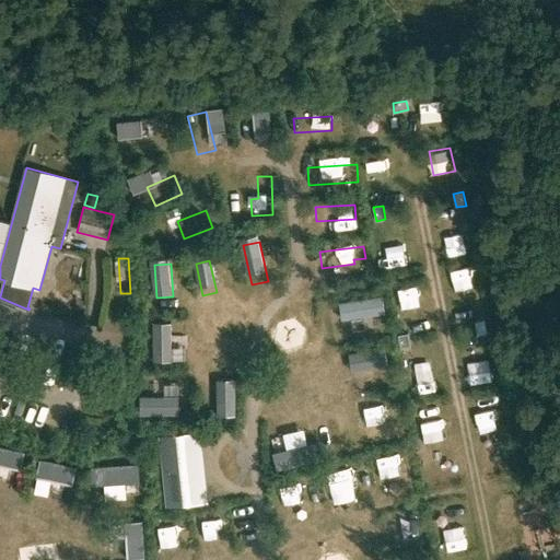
[(422,287),(401,289),(403,312),(423,310),(422,287)]
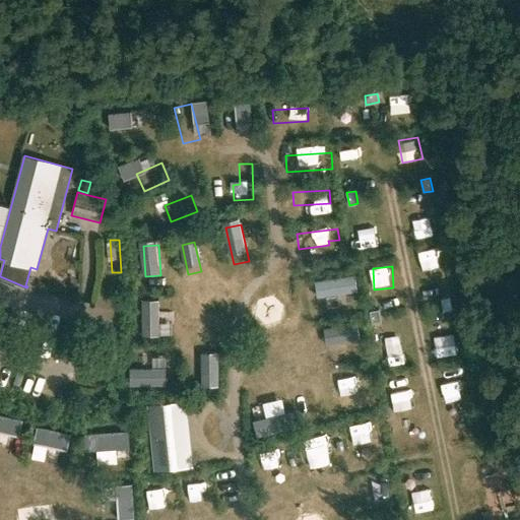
[(322,280),(323,297),(362,295),(361,278),(322,280)]
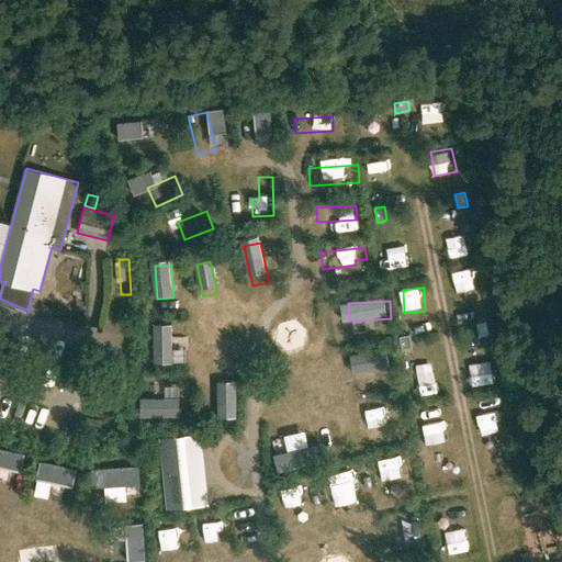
[(486,322),(476,324),(480,337),(489,336),(486,322)]
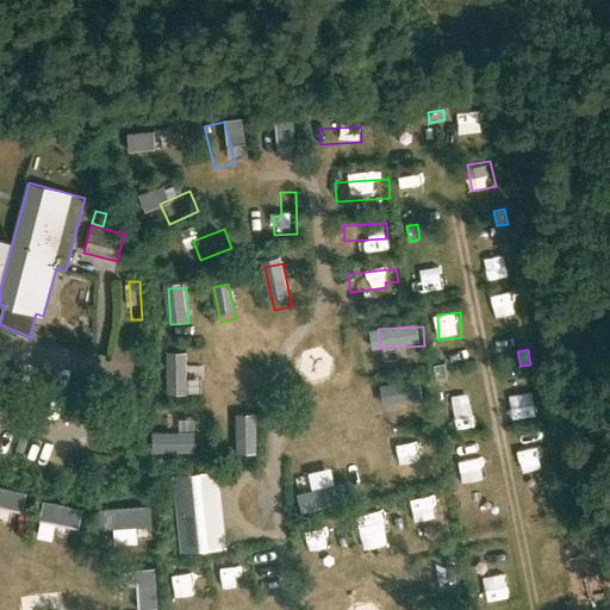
[(305,398),(321,398),(321,356),(305,356),(305,398)]
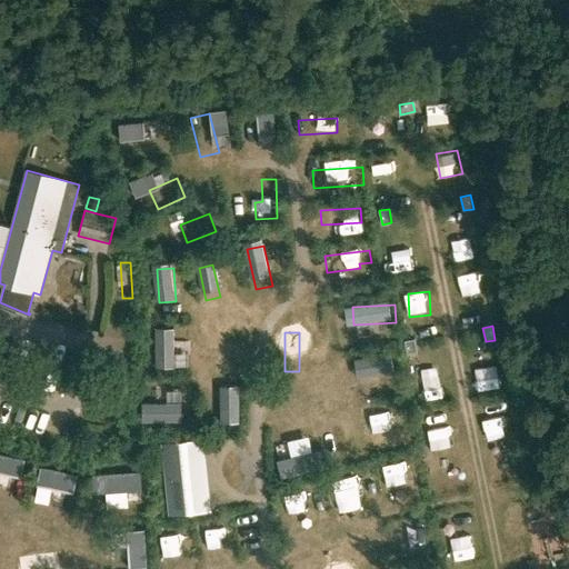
[(415,339),(405,341),(408,355),(417,352),(415,339)]
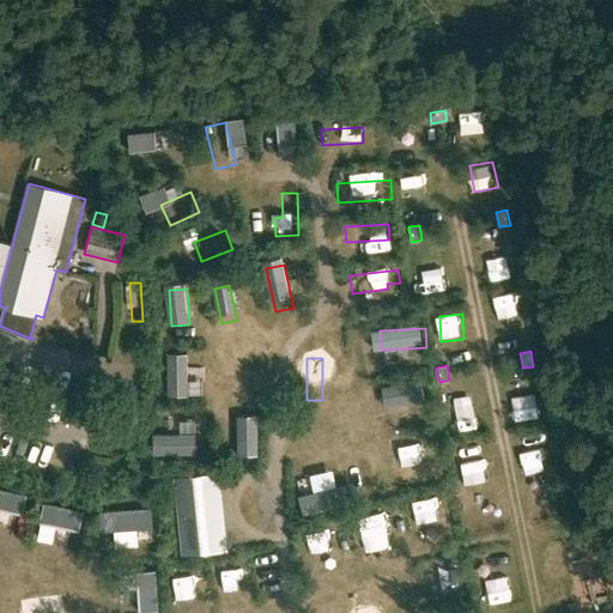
[(169,383),(170,400),(207,399),(207,382),(169,383)]
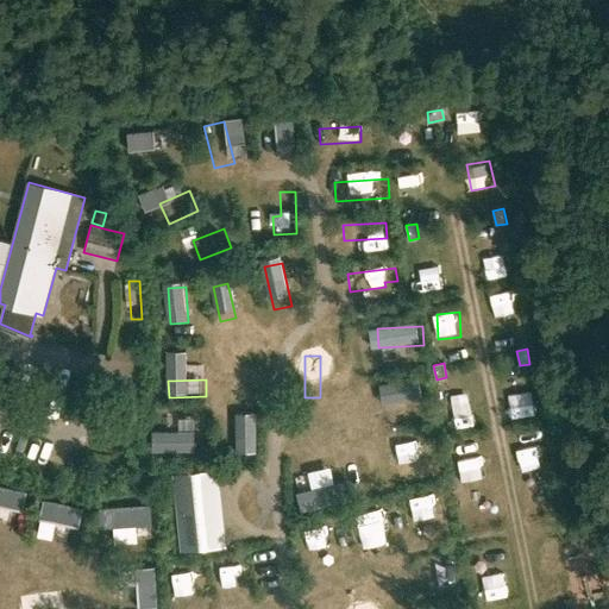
[(377,383),(378,401),(431,399),(429,380),(377,383)]
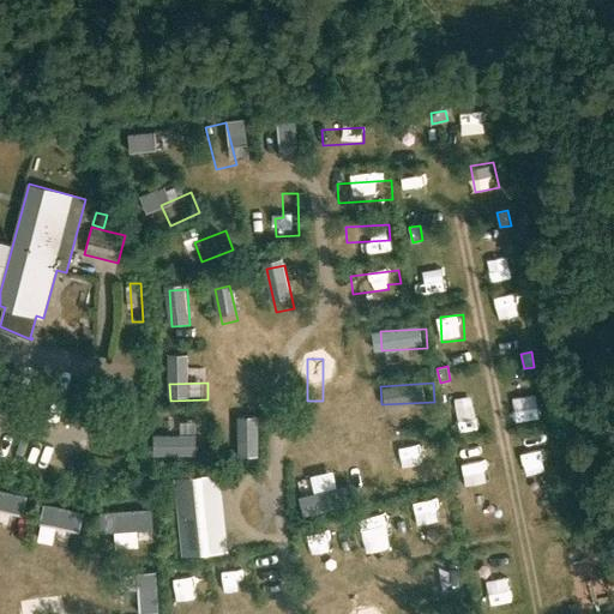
[(537,395),(516,401),(523,426),(545,420),(537,395)]
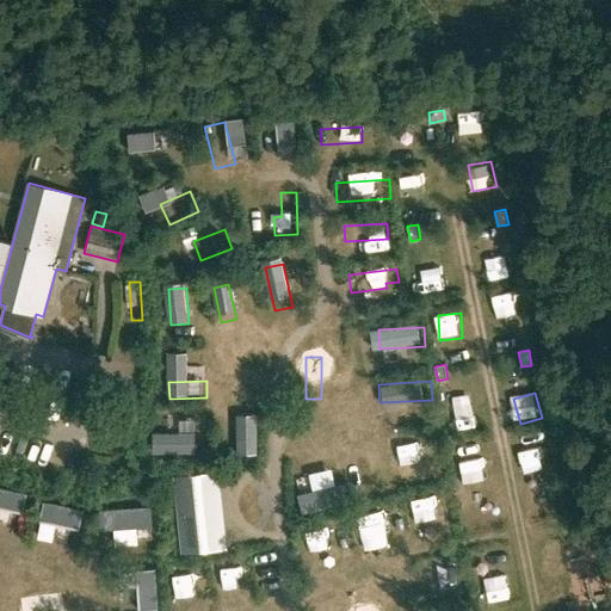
[(207,438),(184,437),(184,427),(166,427),(165,452),(207,454),(207,438)]
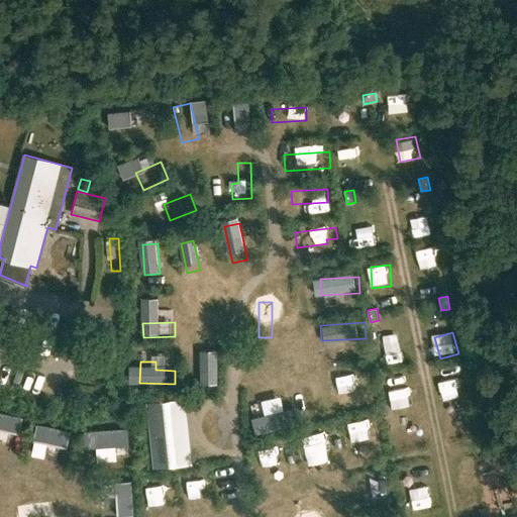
[(374,370),(357,370),(359,401),(375,400),(374,370)]
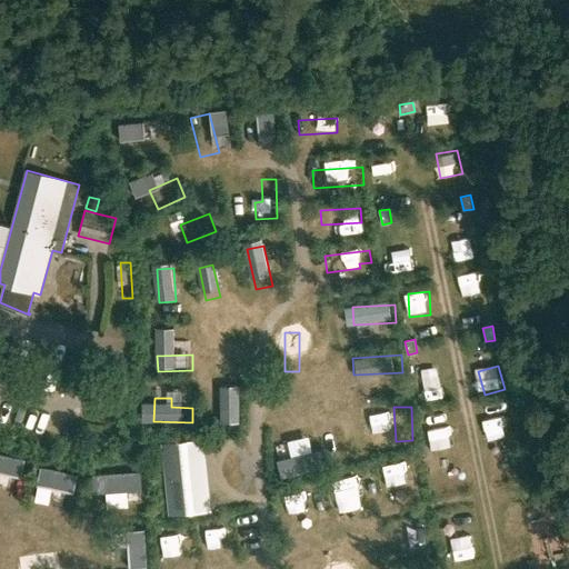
[(242,422),(243,410),(219,409),(219,421),(242,422)]
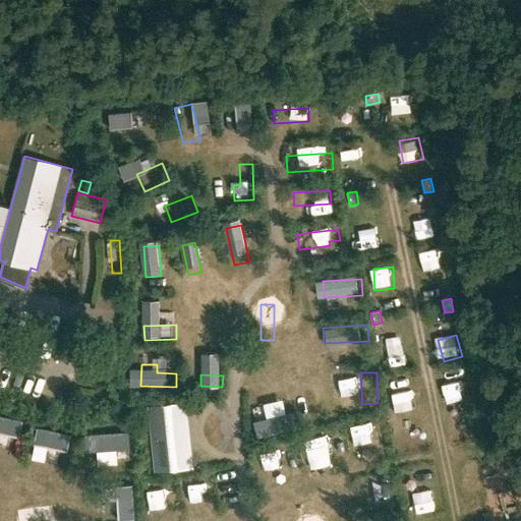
[(282,432),(298,428),(290,394),(273,398),(282,432)]
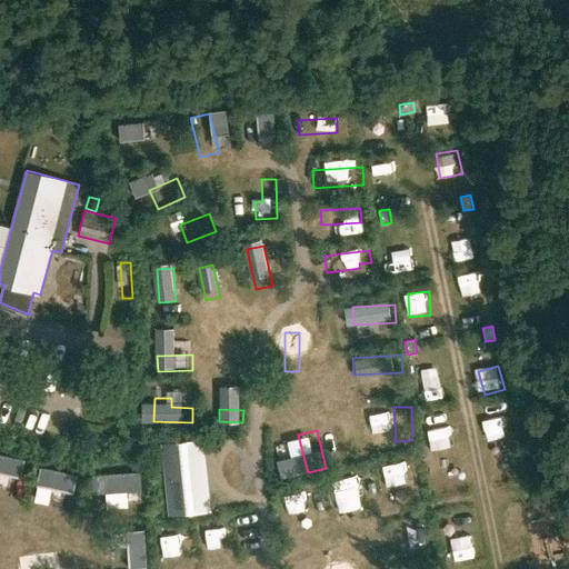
[(205,436),(160,440),(167,511),(211,508),(205,436)]
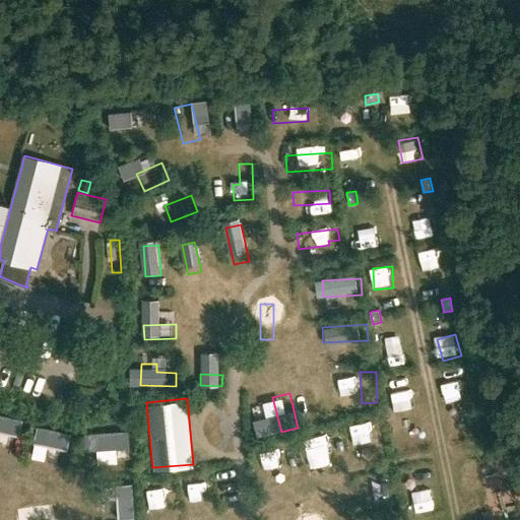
[(75,454),(79,437),(48,431),(45,448),(75,454)]
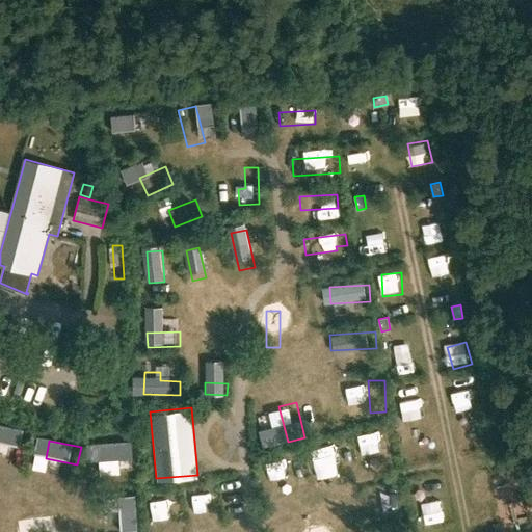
[(136,460),(135,443),(99,444),(99,461),(136,460)]
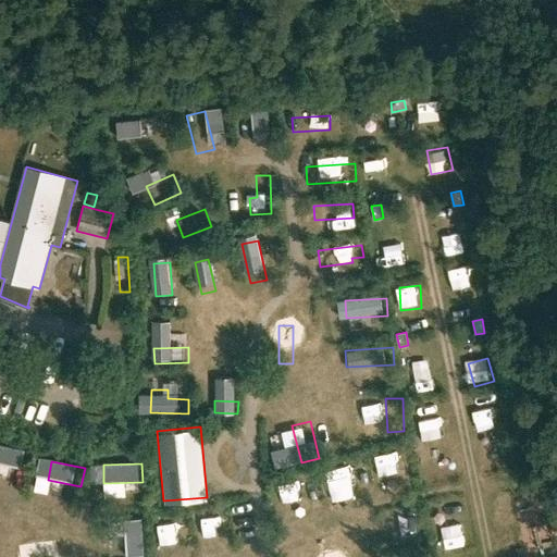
[(297,481),(282,485),(288,506),(304,502),(297,481)]
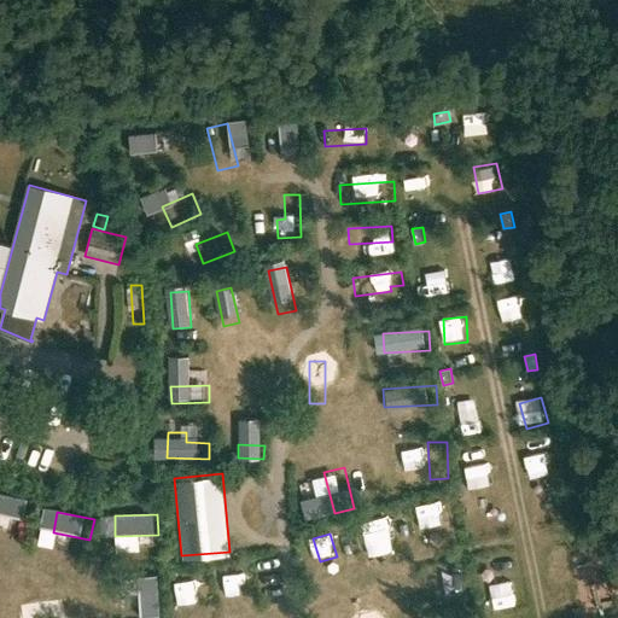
[(226,599),(250,598),(249,573),(225,575),(226,599)]
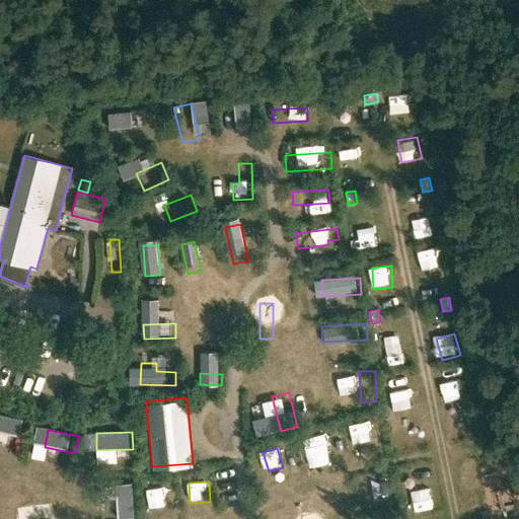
[(121,517),(139,516),(138,484),(119,485),(121,517)]
